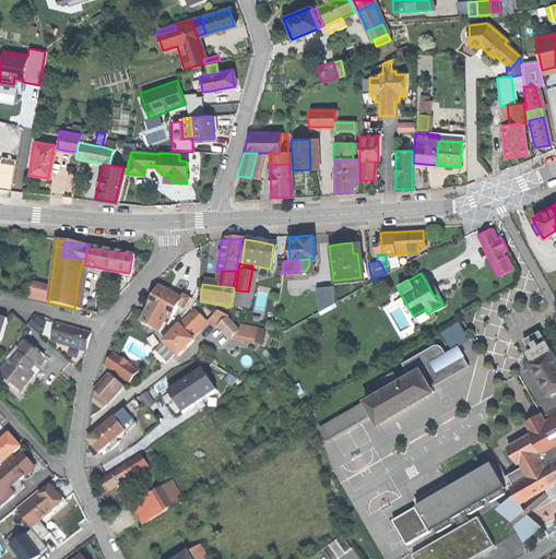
[(26,298),(48,302),(50,289),(28,285),(26,298)]
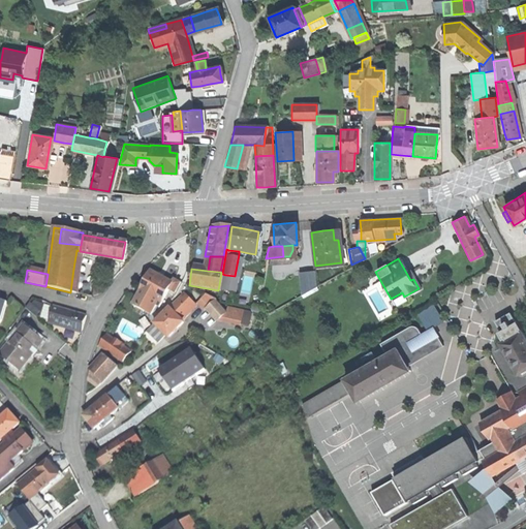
[(313,270),(297,273),(300,294),(315,286),(313,270)]
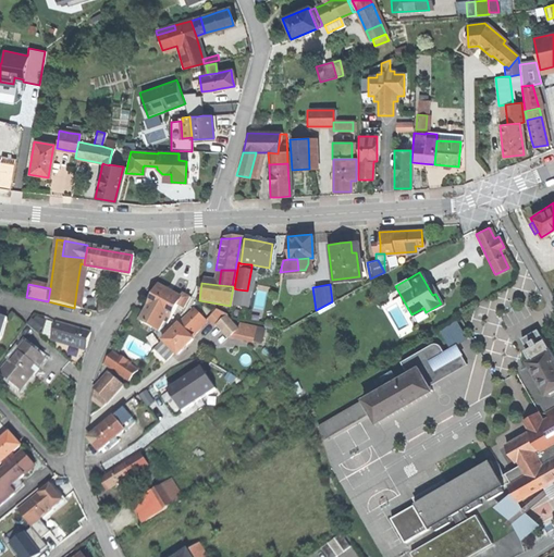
[(146,305),(137,321),(156,331),(161,321),(164,322),(173,307),(177,297),(156,286),(146,305)]
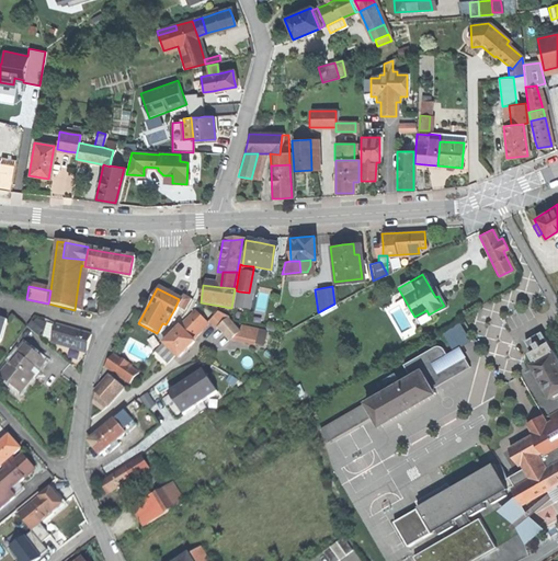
[(182,295),(179,299),(174,309),(183,313),(191,299),(182,295)]
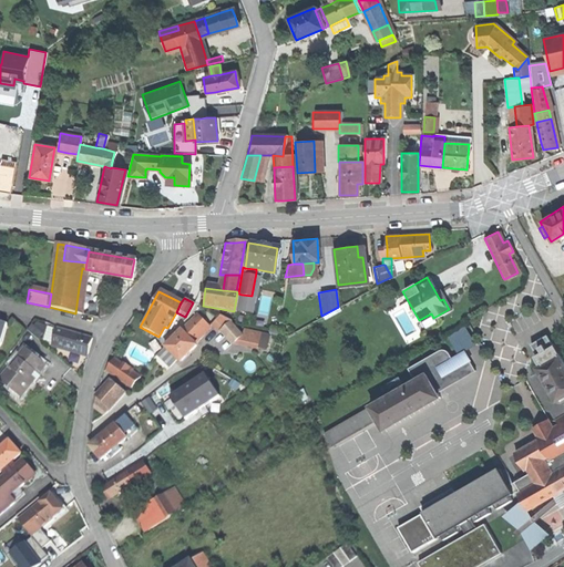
[(100,307),(98,318),(105,315),(110,309),(100,307)]
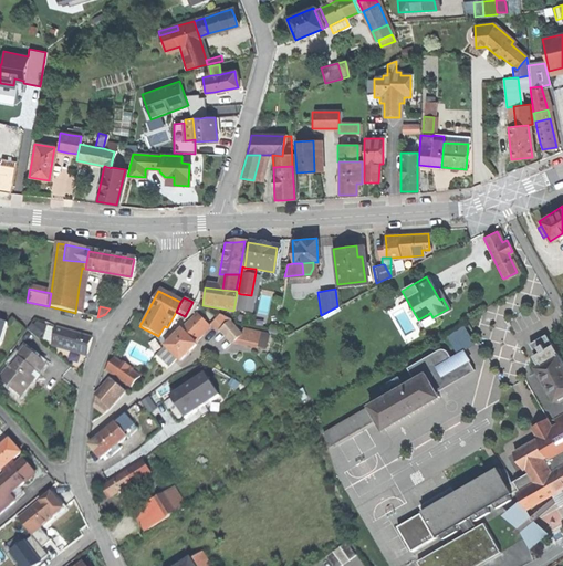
[(195,313),(163,345),(163,346),(175,358),(184,348),(190,342),(207,326),(195,313)]
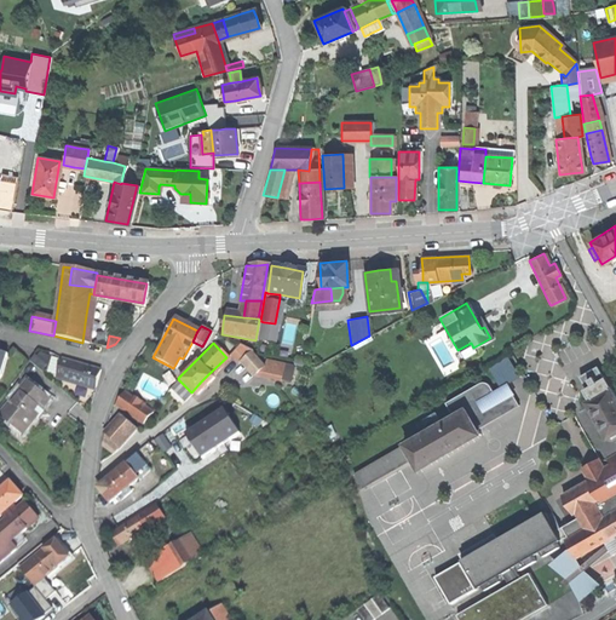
[(239,345),(229,355),(237,363),(241,359),(248,352),(239,345)]
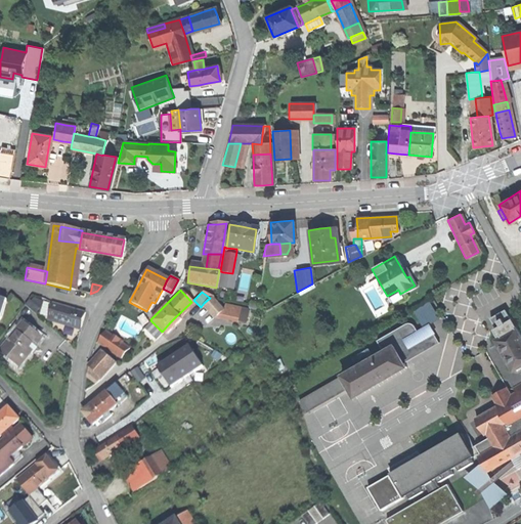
[(211,297),(210,298),(204,303),(214,315),(221,310),(211,297)]
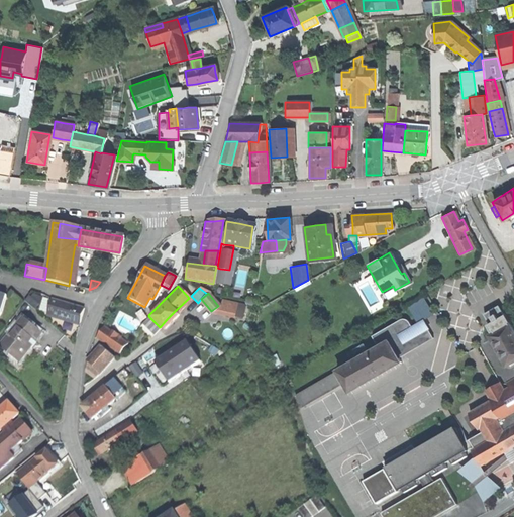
[(31,294),(29,297),(38,305),(40,299),(31,294)]
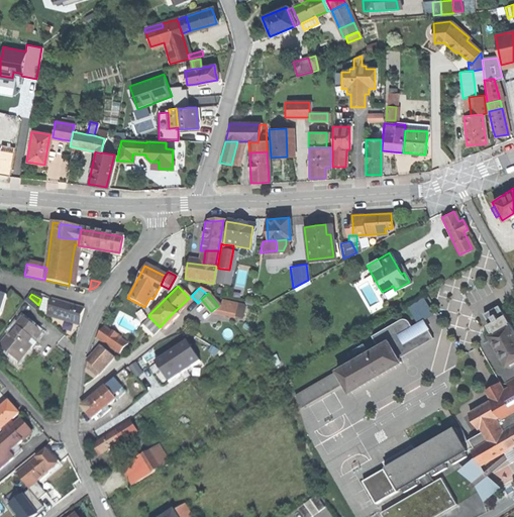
[(23,301),(34,311),(39,305),(38,305),(29,297),(27,296),(23,301)]
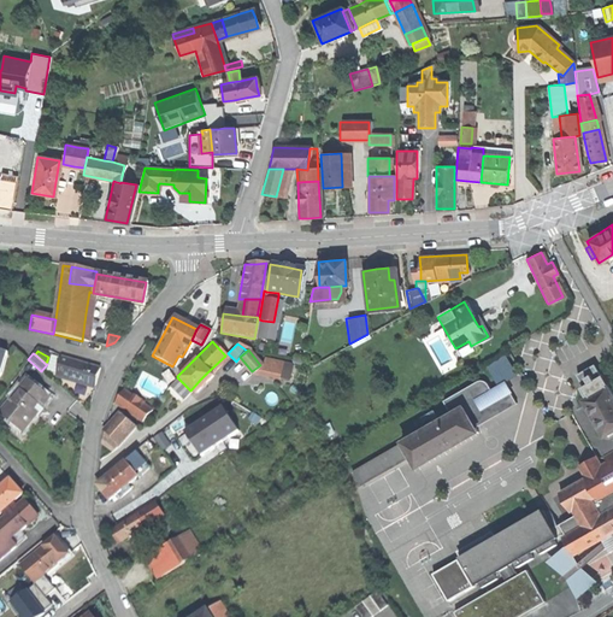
[(497,383),(518,372),(507,353),(487,364),(497,383)]
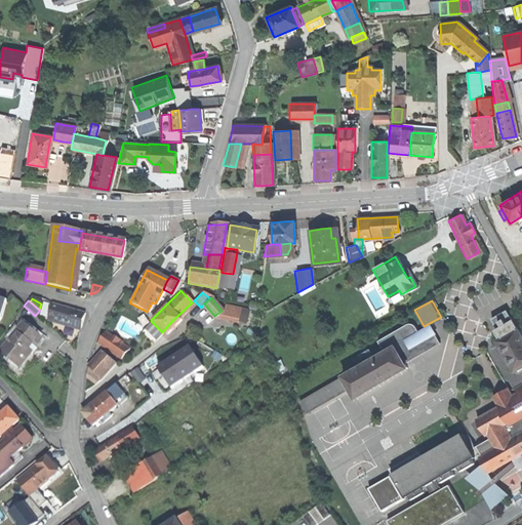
[(39,317),(47,319),(50,306),(42,304),(39,317)]
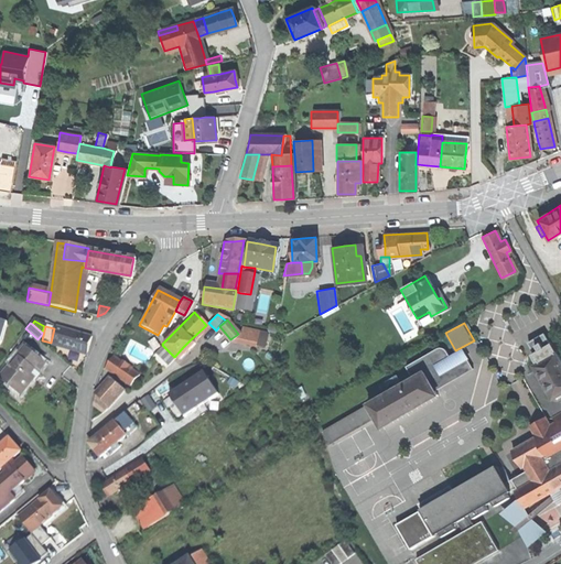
[(51,343),(55,344),(60,328),(55,326),(54,328),(51,343)]
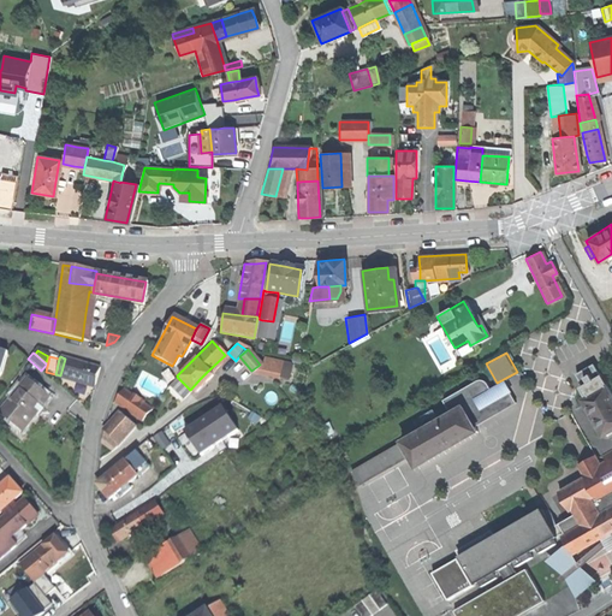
[(259,371),(278,374),(280,362),(262,357),(259,371)]
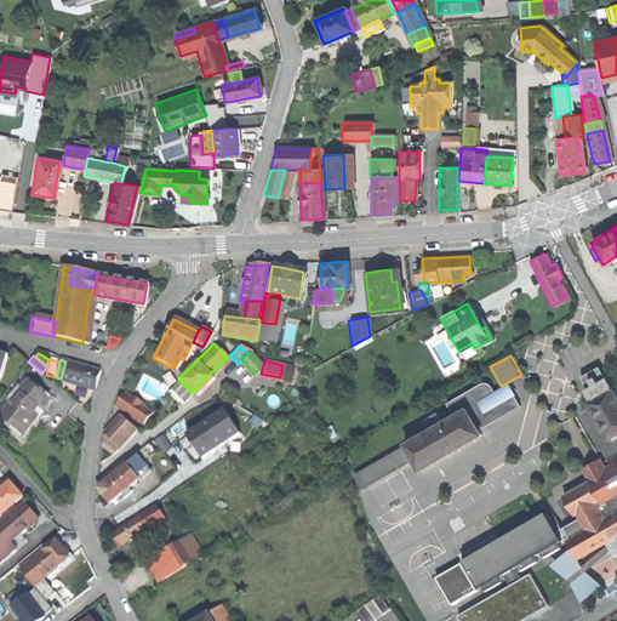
[(61,379),(69,381),(74,364),(66,362),(61,379)]
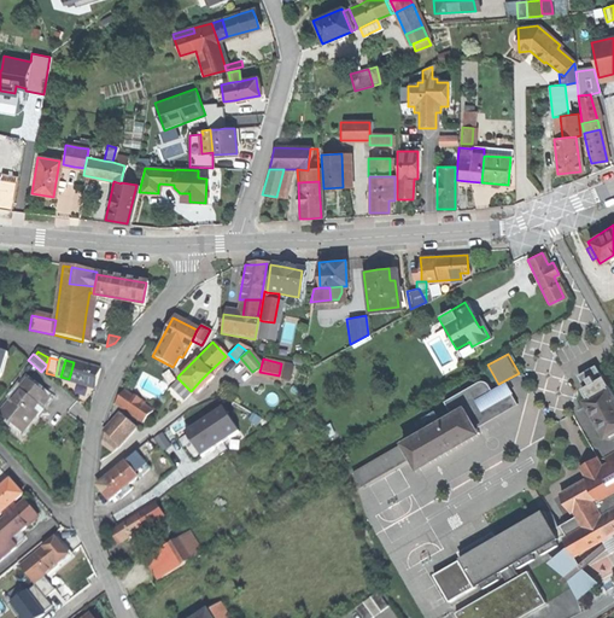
[(74,362),(69,379),(93,386),(95,378),(99,368),(74,362)]
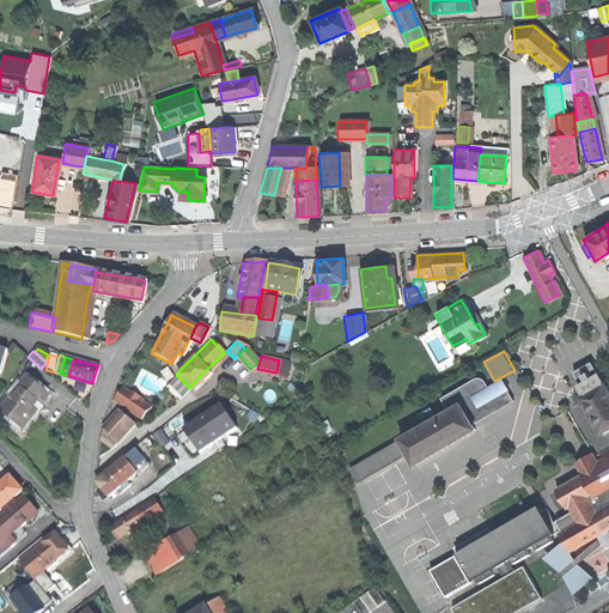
[(276,372),(275,375),(285,377),(288,363),(279,360),(276,372)]
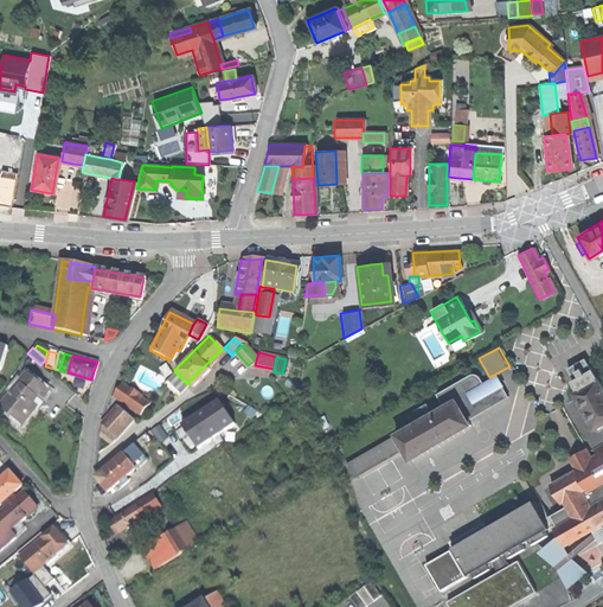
[(207,370),(204,366),(197,374),(199,377),(207,370)]
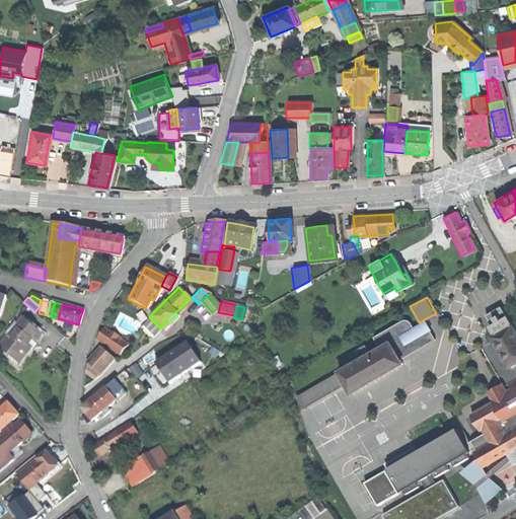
[(152,336),(160,328),(149,317),(142,324),(146,329),(152,336)]
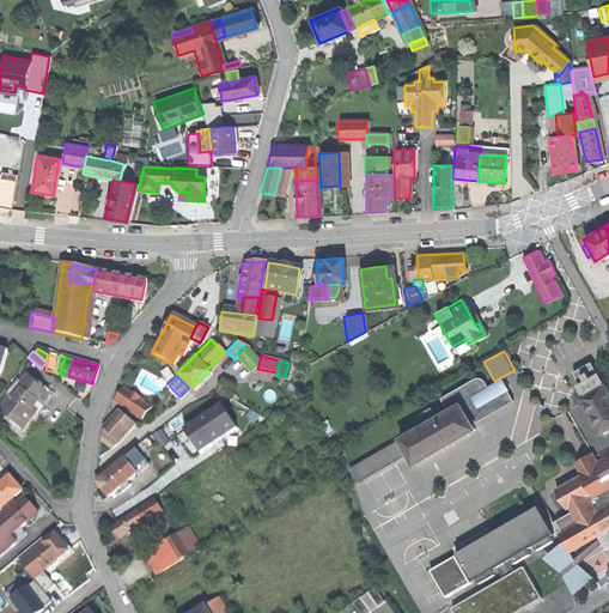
[(26,376),(0,408),(10,416),(7,418),(22,430),(31,418),(38,410),(34,406),(37,402),(38,404),(47,393),(26,376)]
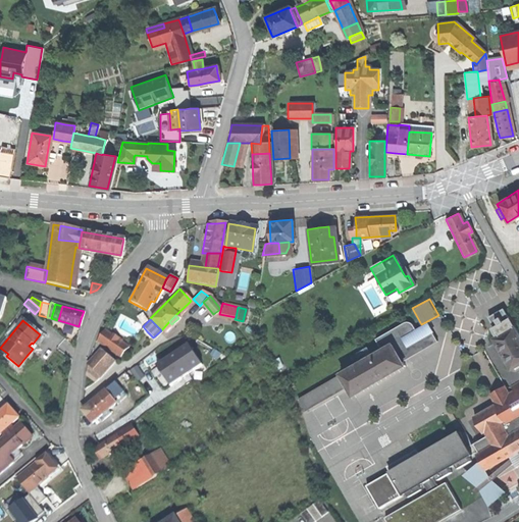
[(171,324),(169,321),(161,330),(163,332),(171,324)]
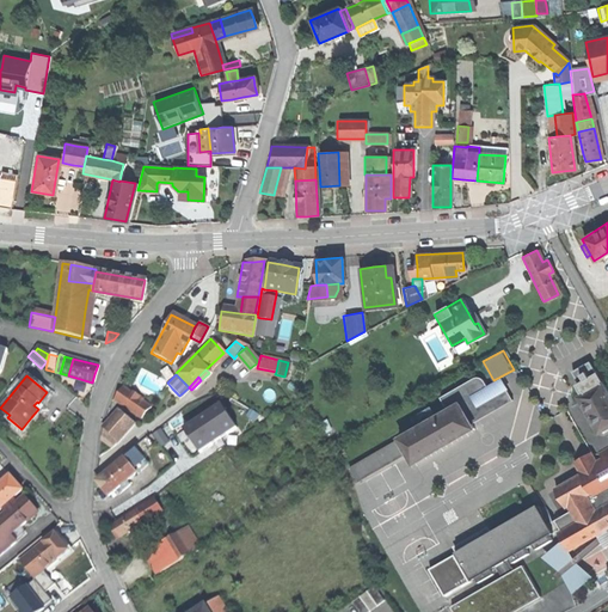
[(437,397),(444,411),(458,404),(468,423),(510,399),(507,393),(503,389),(499,391),(495,381),(485,387),(481,380),(471,378),(437,397)]
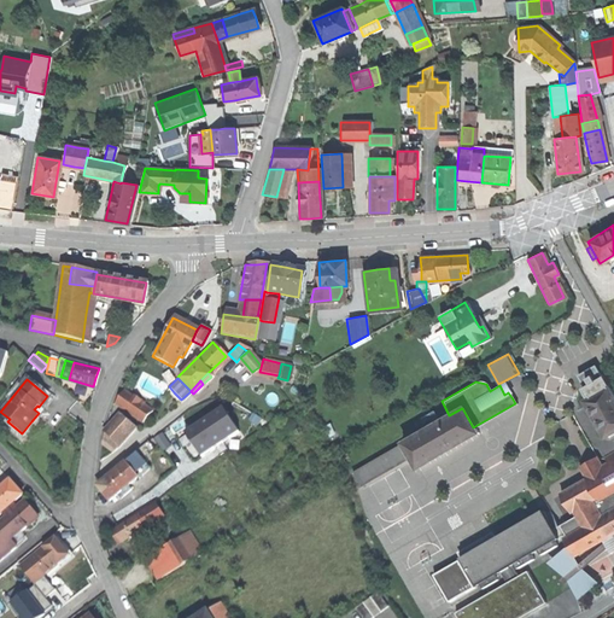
[(613,401),(607,388),(583,401),(603,436),(613,430),(613,401)]
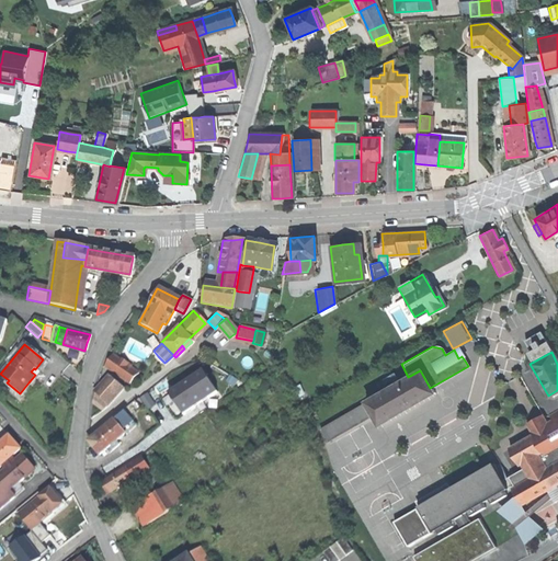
[(110,355),(103,365),(122,378),(128,368),(127,367),(117,361),(110,355)]
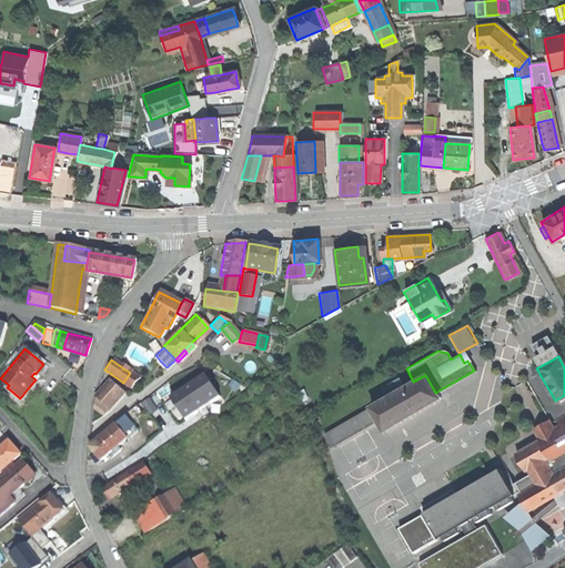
[(121,363),(119,365),(129,372),(131,369),(121,363)]
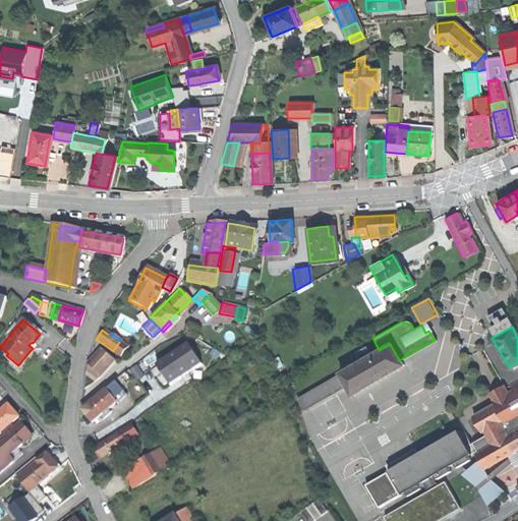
[(125,346),(119,342),(113,351),(118,355),(125,346)]
